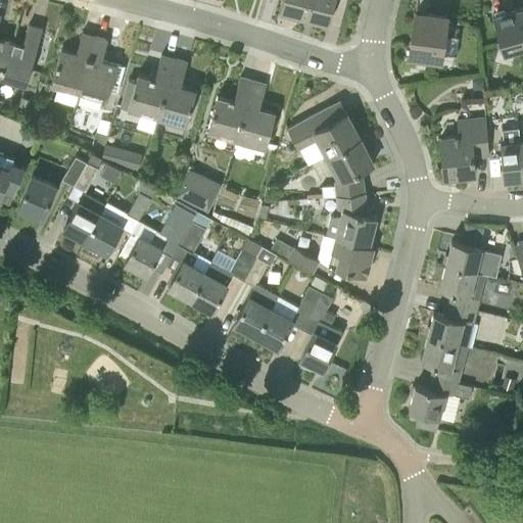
[(304,16),(307,0),(282,0),(279,10),(281,10),(304,16)]
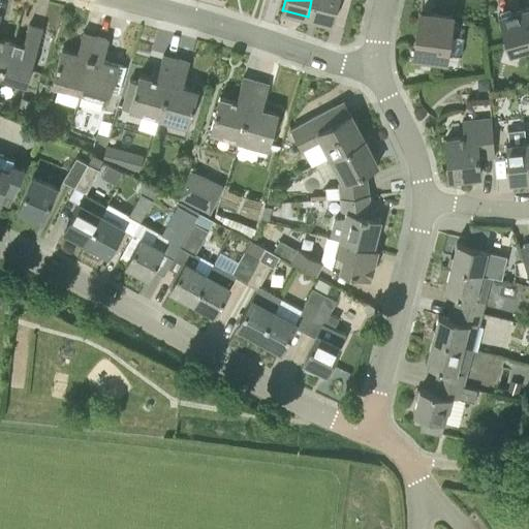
[(311,0),(308,17),(331,23),(331,24),(333,24),(338,0),(311,0)]
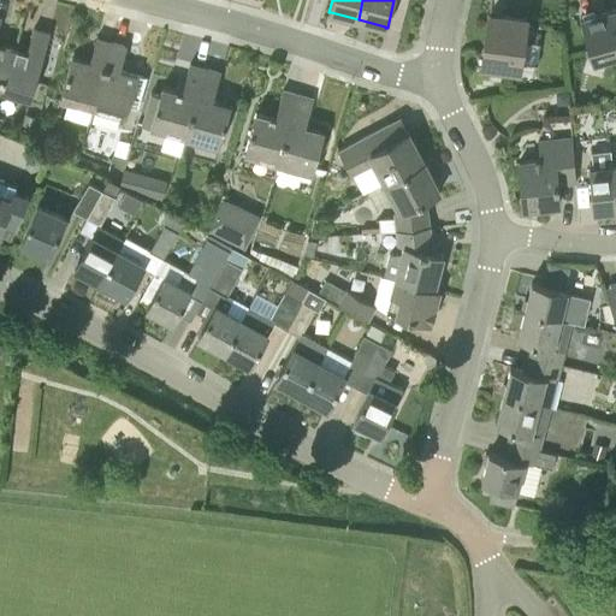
[(593,65),(615,59),(615,36),(609,12),(581,19),(593,65)]
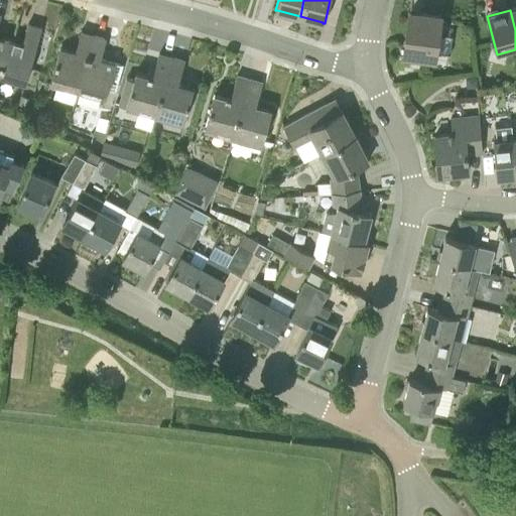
[(410,12),(403,55),(419,58),(421,47),(437,49),(436,52),(449,54),(453,35),(439,33),(441,16),(410,12)]
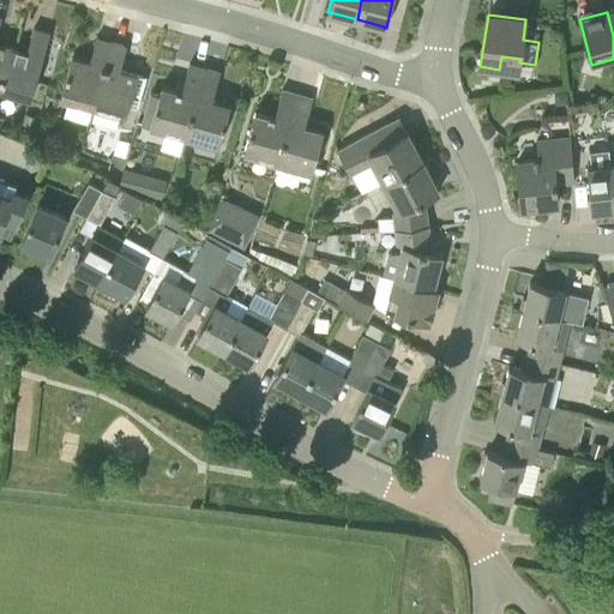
[(0,84),(11,46),(0,42),(0,22),(1,18),(0,17),(0,84)]
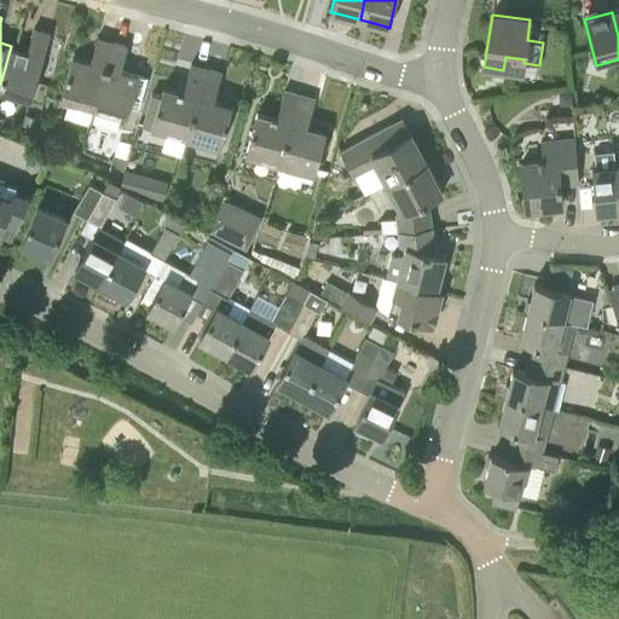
[(0,85),(0,90),(32,98),(50,33),(34,28),(27,51),(11,46),(0,85)]
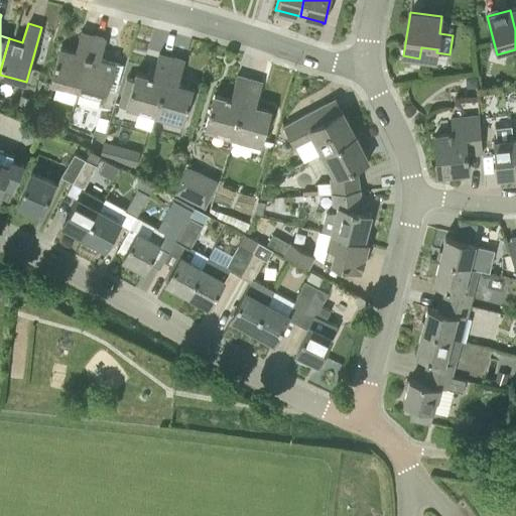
[(78,91),(93,34),(81,31),(76,50),(60,46),(49,84),(78,91)]
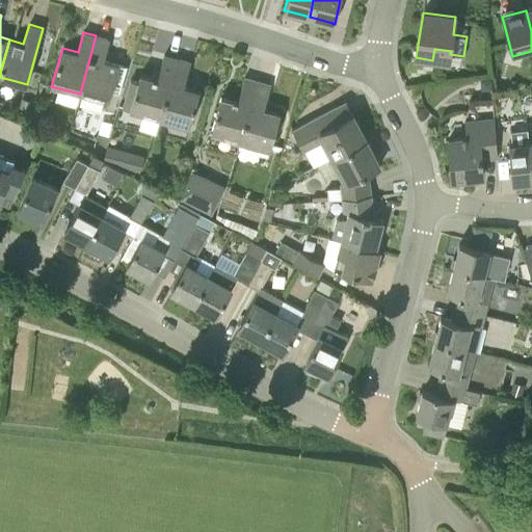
[(96,35),(80,94),(109,101),(111,91),(120,94),(127,67),(104,60),(110,40),(96,35)]
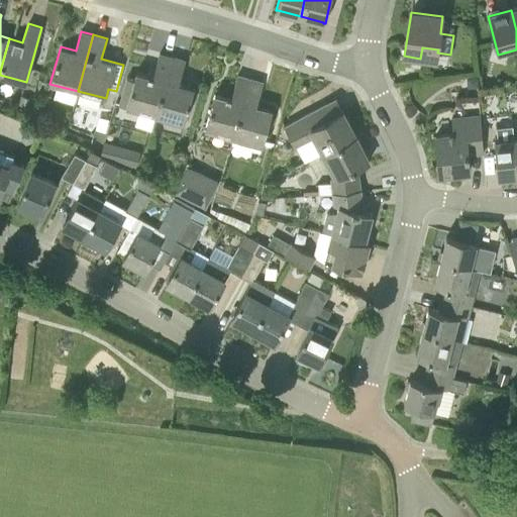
[(157,113),(173,57),(160,54),(153,77),(136,72),(135,79),(127,77),(120,104),(157,113)]
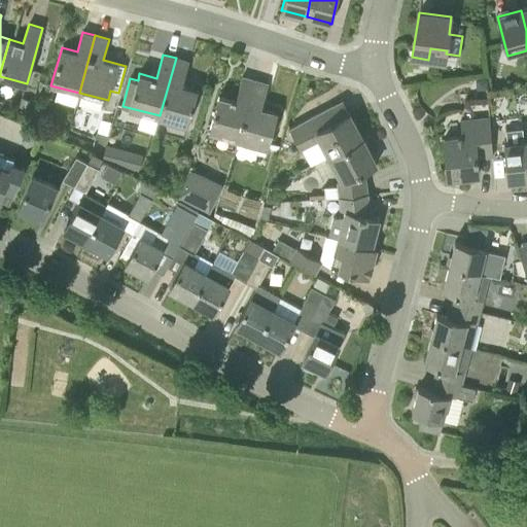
[(160,115),(188,124),(198,90),(182,85),(188,62),(176,58),(160,115)]
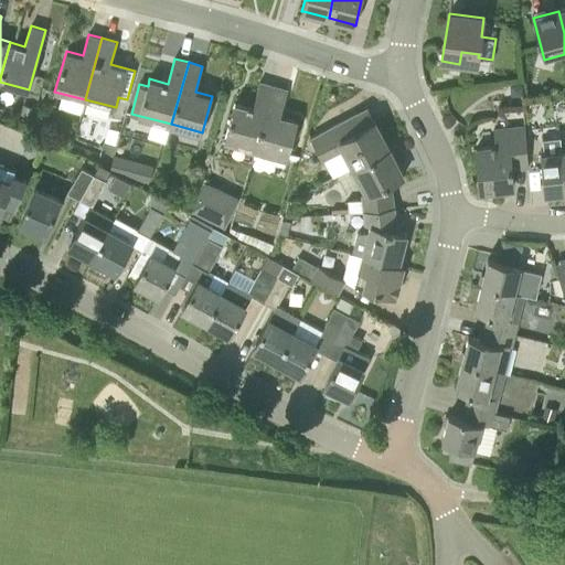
[(254,148),(272,85),(259,82),(253,107),(235,103),(225,140),(254,148)]
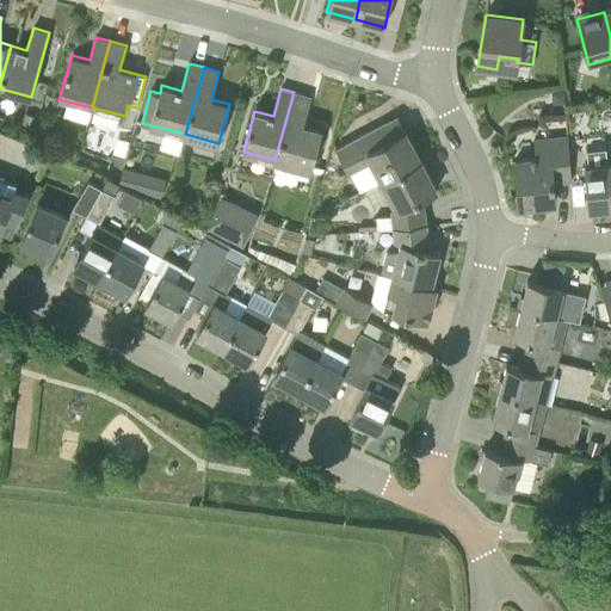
[(566,103),(565,90),(551,91),(553,104),(566,103)]
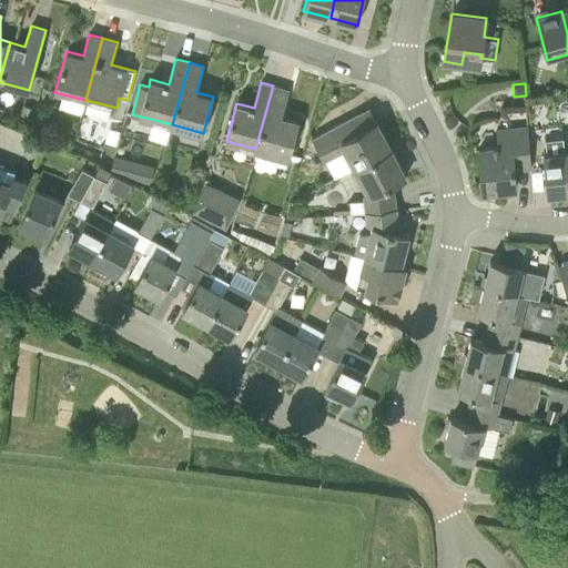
[(255,149),(288,159),(298,121),(282,115),(288,90),(273,85),(255,149)]
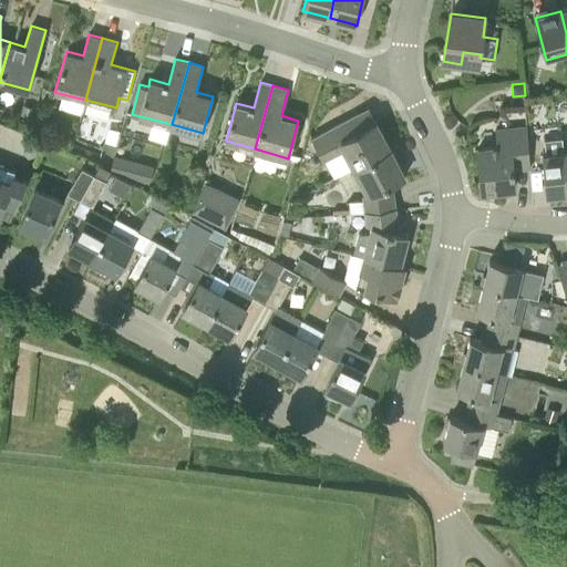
[(20,115),(32,119),(35,107),(23,104),(20,115)]
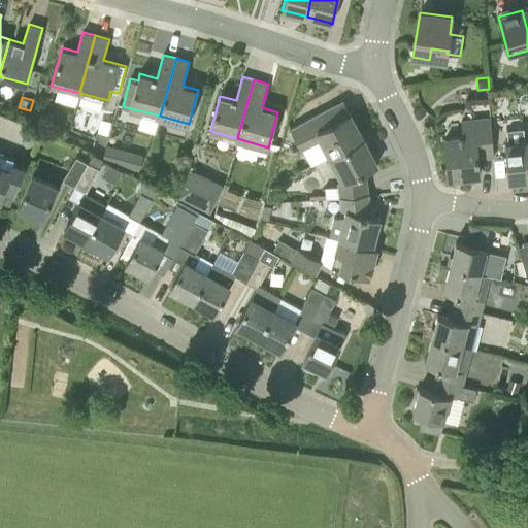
[(364,138),(351,112),(339,119),(332,105),(291,127),(300,146),(319,138),(327,157),(337,153),(337,152),(364,138)]
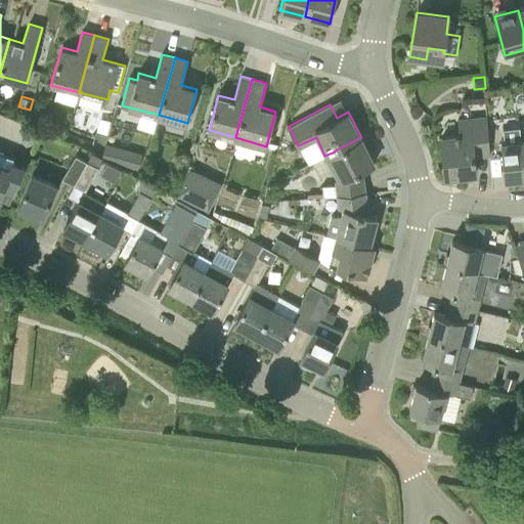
[(474,157),(490,155),(487,118),(466,120),(467,134),(442,136),(445,176),(476,174),(474,157)]
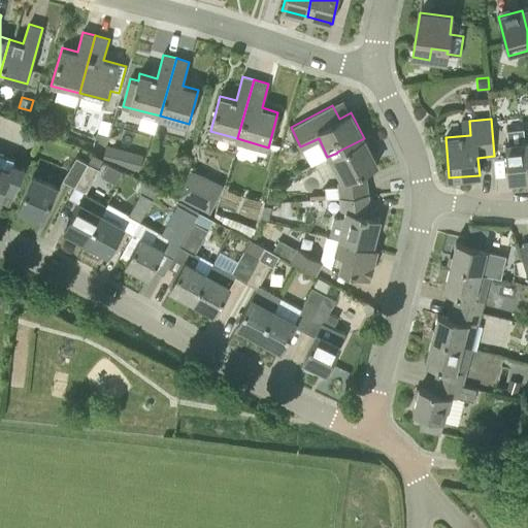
[(58,134),(66,137),(69,127),(61,124),(58,134)]
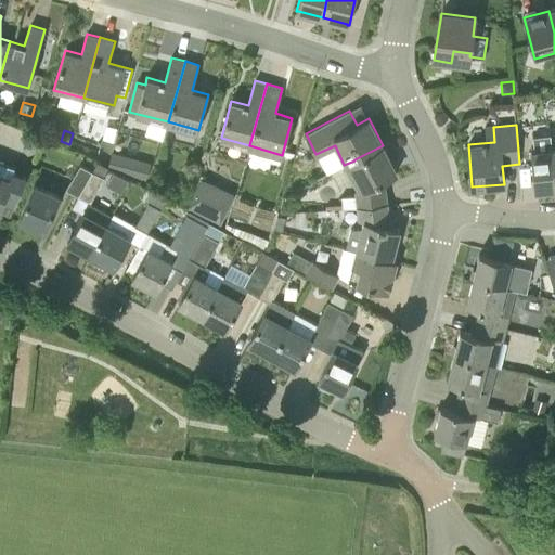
[(554,137),(554,138),(554,141),(554,147),(551,149),(551,134),(532,136),(533,151),(531,150),(531,152),(534,190),(537,190),(537,189),(554,186),(554,137)]
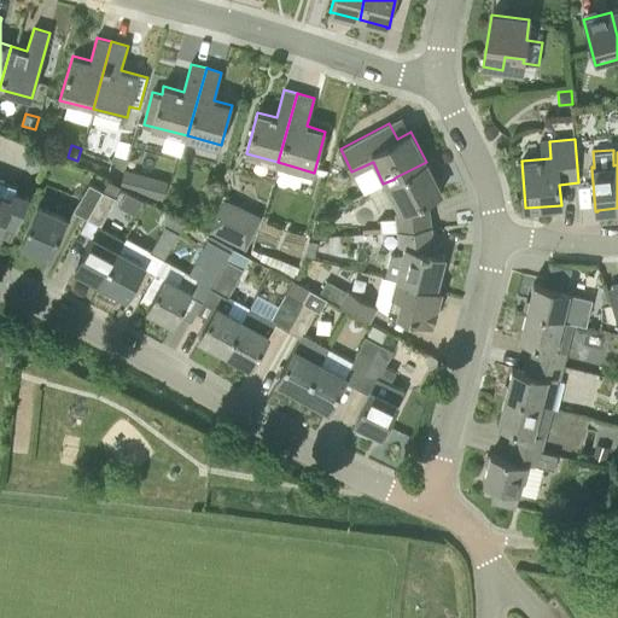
[(111,168),(123,170),(124,167),(127,158),(115,155),(111,168)]
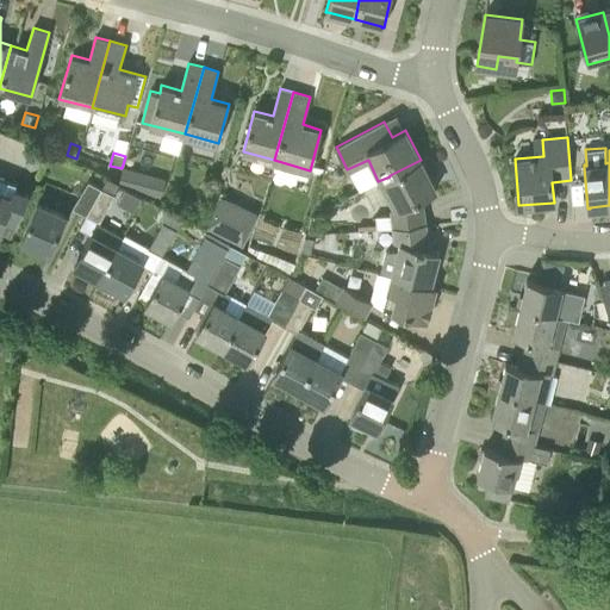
[(393,228),(425,226),(421,197),(435,190),(421,160),(390,175),(390,176),(378,181),(394,211),(392,211),(392,215),(375,216),(377,229),(393,228)]
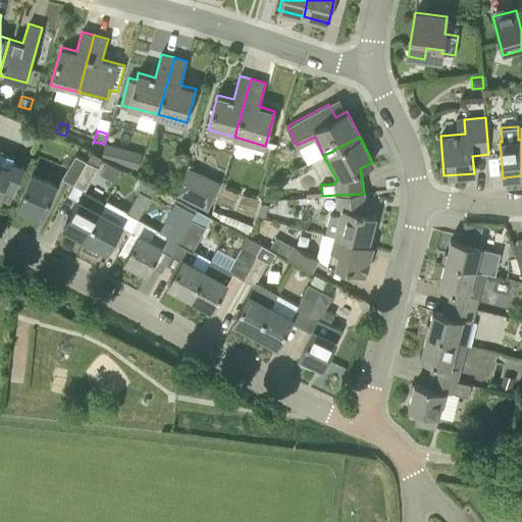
[(102,155),(117,161),(120,146),(105,141),(104,144),(102,155)]
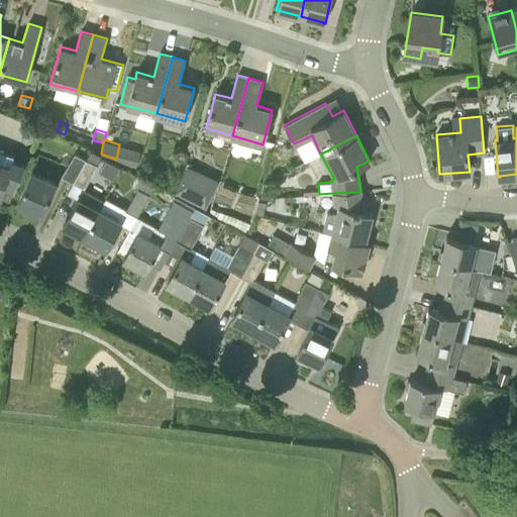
[(0,193),(5,182),(15,186),(24,164),(13,160),(14,157),(0,149),(0,193)]
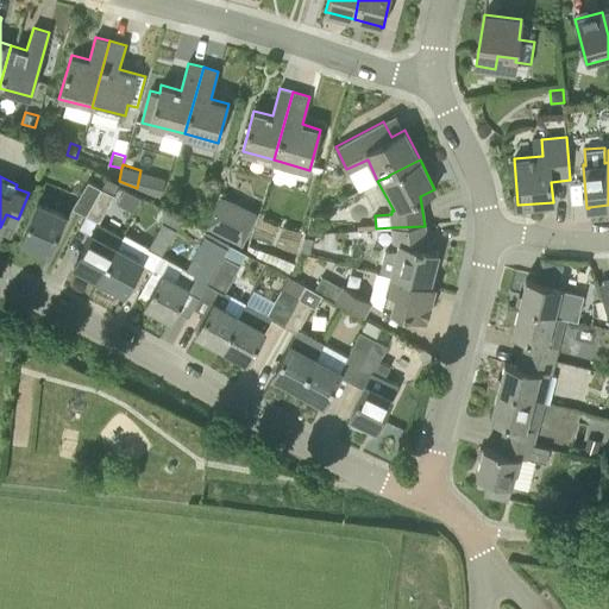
[(101,188),(88,180),(73,206),(87,212),(79,227),(81,228),(101,188)]
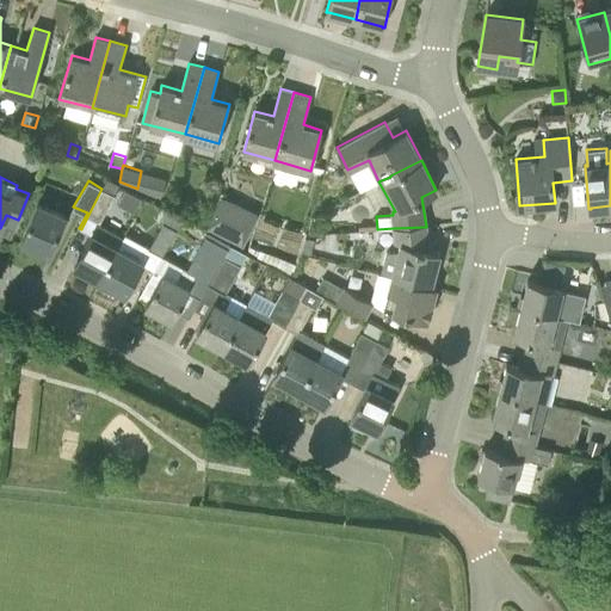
[(74,265),(100,279),(123,239),(122,238),(122,236),(99,224),(115,196),(102,189),(81,229),(91,234),(74,265)]
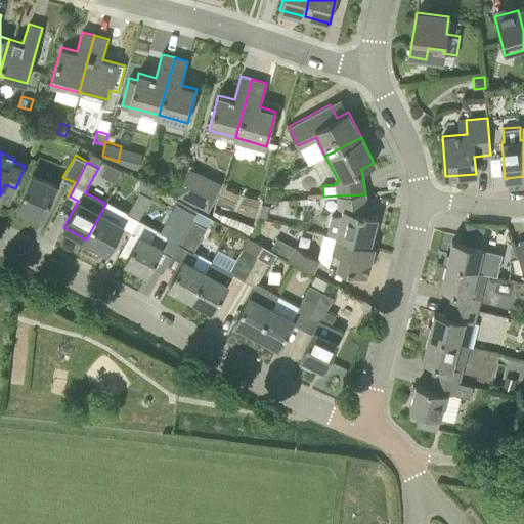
[(176,197),(209,212),(222,183),(189,168),(176,197)]
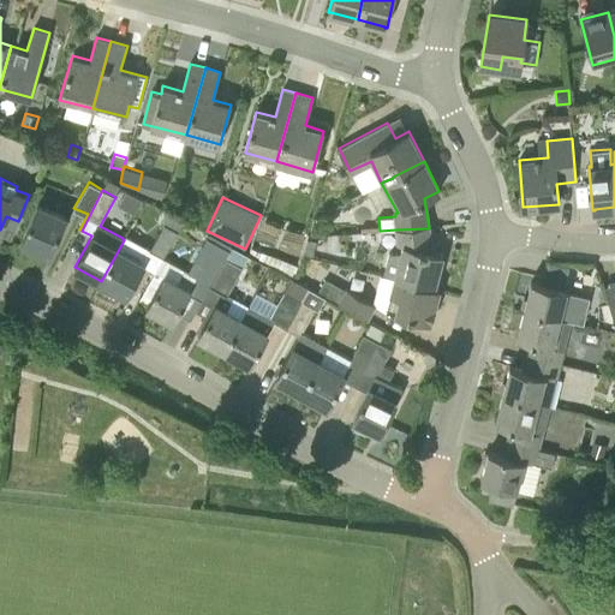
[(36,207),(21,243),(49,255),(65,219),(36,207)]
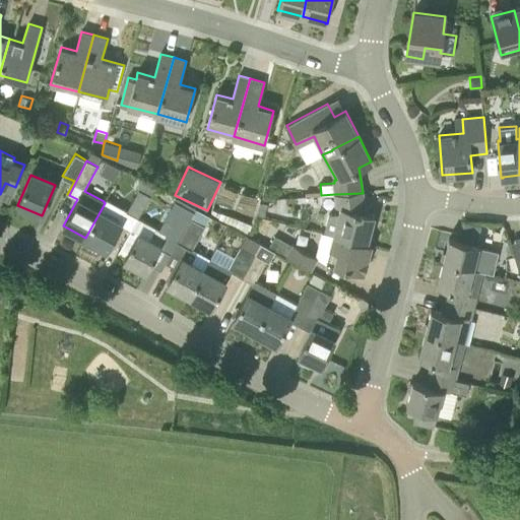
[(139,190),(126,212),(137,218),(149,195),(139,190)]
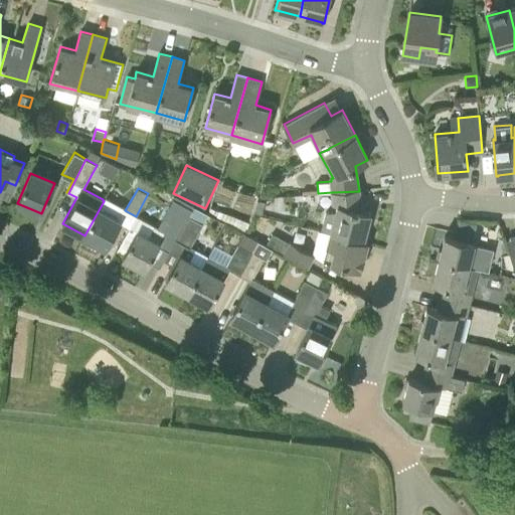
[(331,232),(364,241),(371,213),(362,211),(359,191),(332,192),(333,202),(339,206),(337,210),(325,212),(320,230),(331,232)]
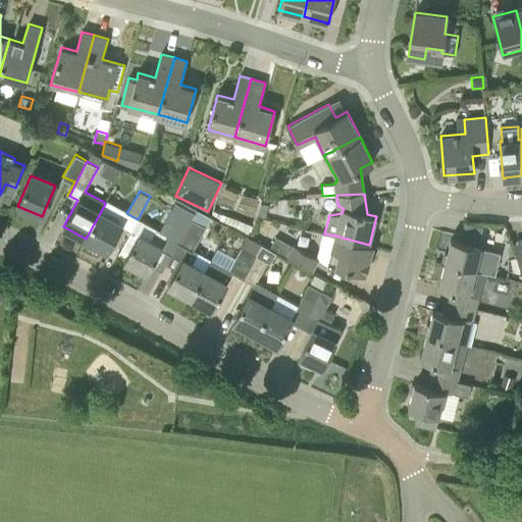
[(124,260),(147,273),(161,248),(171,253),(178,241),(191,219),(195,212),(175,202),(152,243),(138,235),(124,260)]
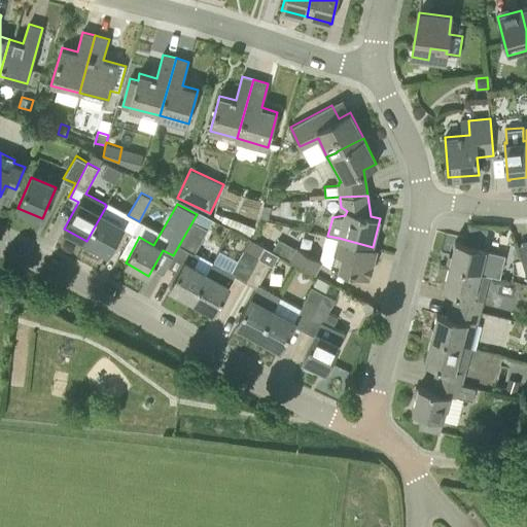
[(124,226),(123,226),(127,218),(106,206),(86,241),(108,253),(124,226)]
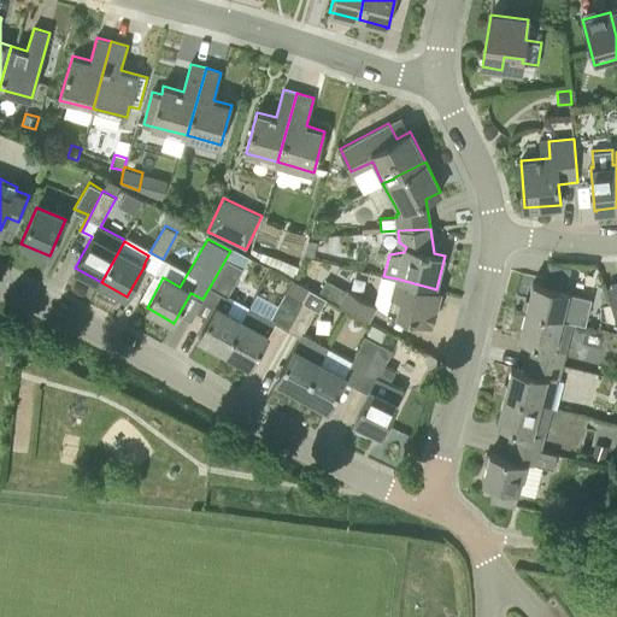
[(299,268),(260,252),(257,259),(294,278),(299,268)]
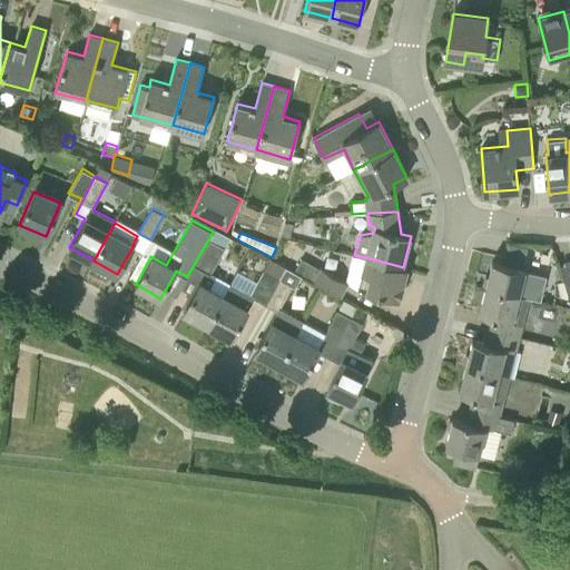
[(208,239),(195,263),(206,269),(210,273),(217,262),(225,248),(208,239)]
